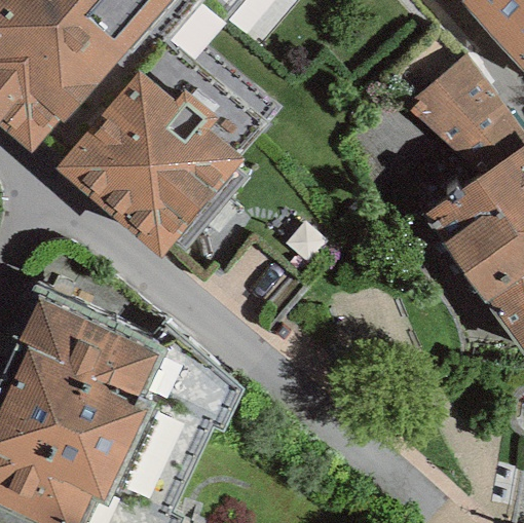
[(0,0),(0,122),(32,150),(60,118),(65,122),(154,16),(135,0),(0,0)]
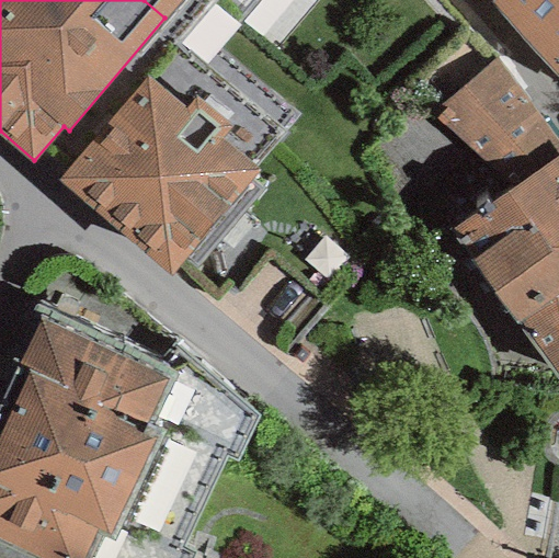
[(144,0),(164,18),(180,0),(144,0)]
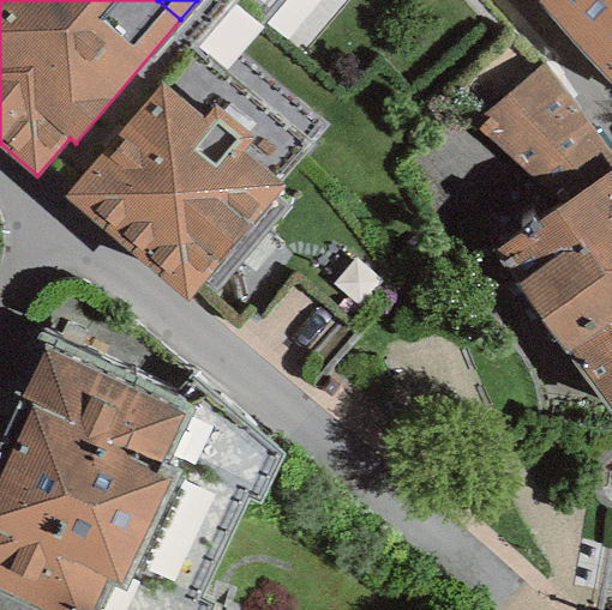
[(540,0),(611,84),(611,0),(540,0)]
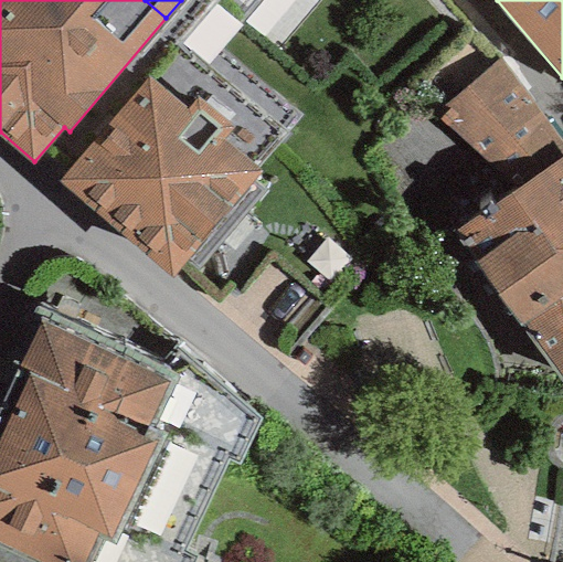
[(452,106),(441,117),(519,187),(562,155),(562,141),(500,55),(445,103),(452,106)]
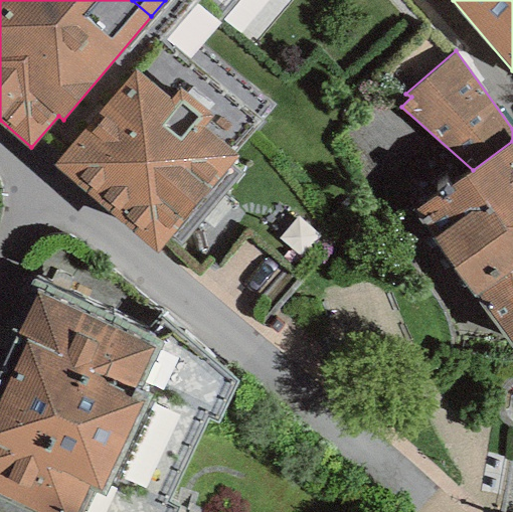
[(232,163),(237,157),(203,127),(214,115),(183,88),(173,100),(137,68),(55,161),(159,251),(173,234),(181,241),(242,171),(232,163)]
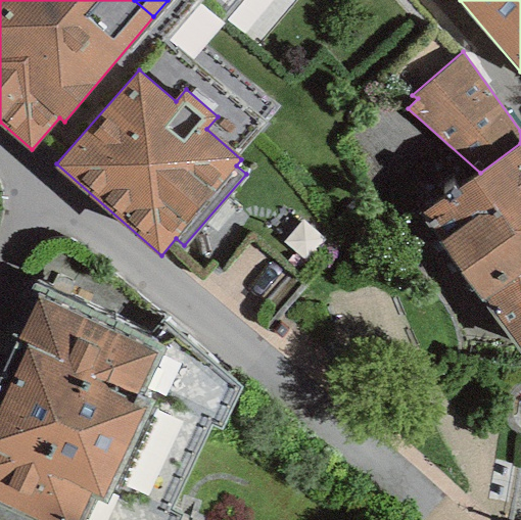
[(520,143),(480,173),(457,189),(455,183),(443,191),(446,195),(418,214),(520,353),(520,143)]
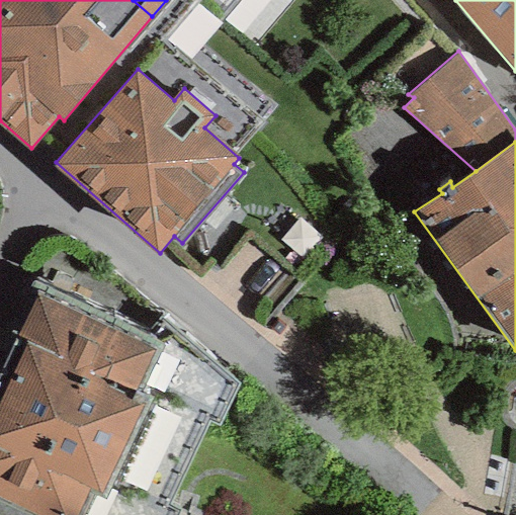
[(83,514),(94,494),(106,499),(155,397),(142,391),(166,342),(44,283),(0,372),(0,499),(32,514),(83,514)]
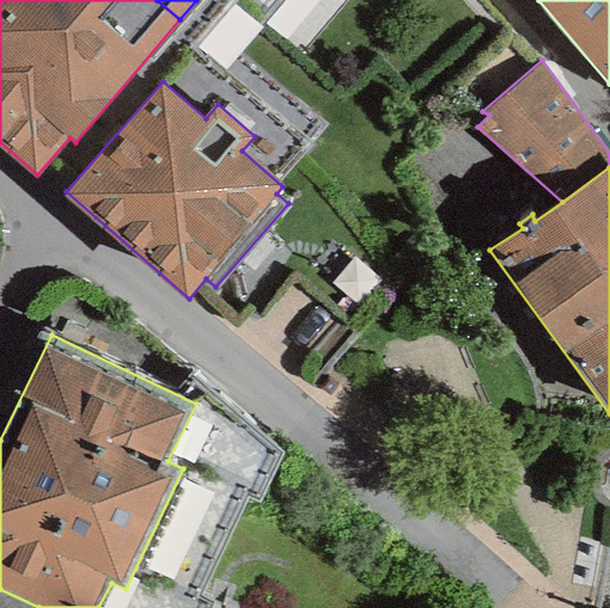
All buildings are outlined.
